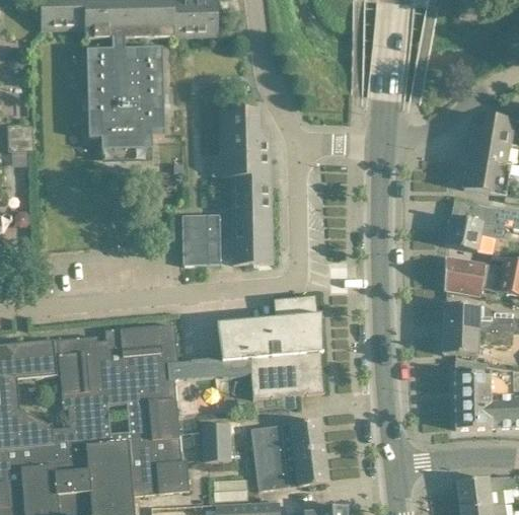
[(40,0),(41,10),(41,28),(84,27),(84,38),(112,37),(112,48),(84,49),(87,136),(100,136),(101,148),(152,147),(151,134),(163,134),(161,47),(124,48),(124,37),(174,35),(218,34),(217,0),(40,0)]
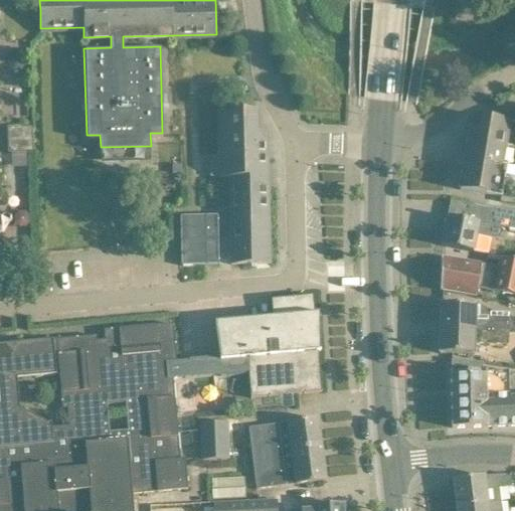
[(258,137),(256,107),(218,109),(219,175),(229,175),(231,262),(271,261),(268,150),(266,150),(266,137),(258,137)]
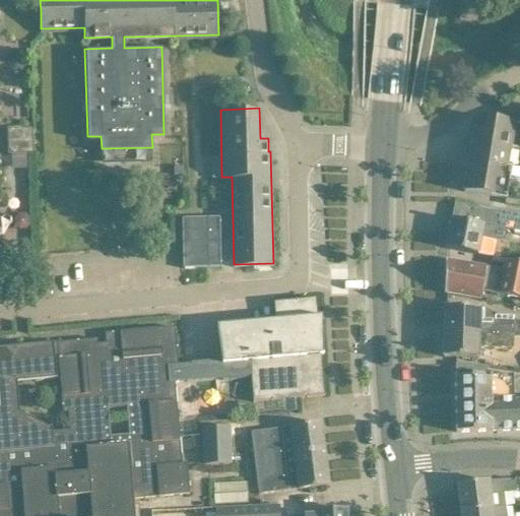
[(519,146),(519,145),(519,120),(486,115),(484,126),(474,125),(469,155),(507,162),(510,145),(519,146)]
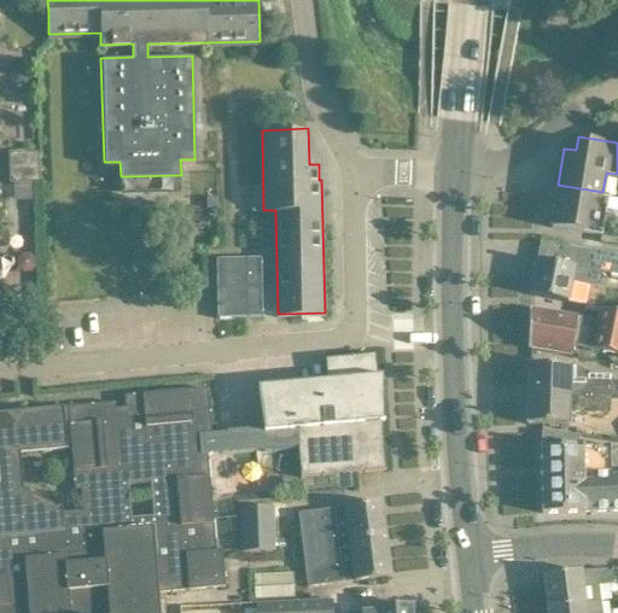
[(9,147),(9,163),(39,162),(39,147),(9,147)]
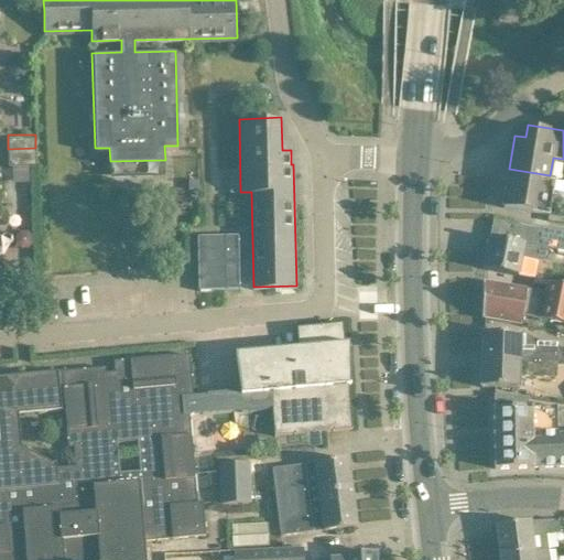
[(9,163),(36,162),(35,148),(8,149),(9,163)]
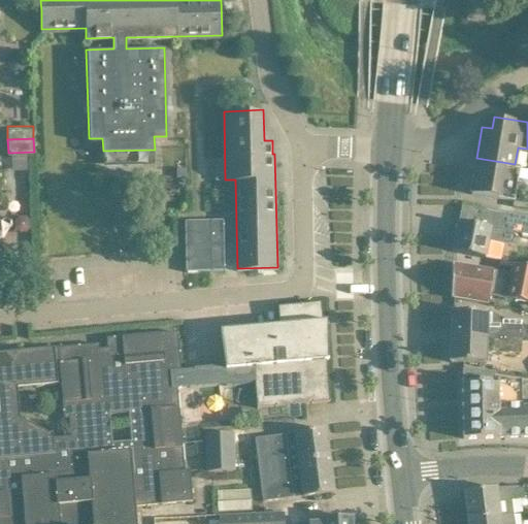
[(515,198),(520,165),(515,164),(476,158),(471,191),(515,198)]
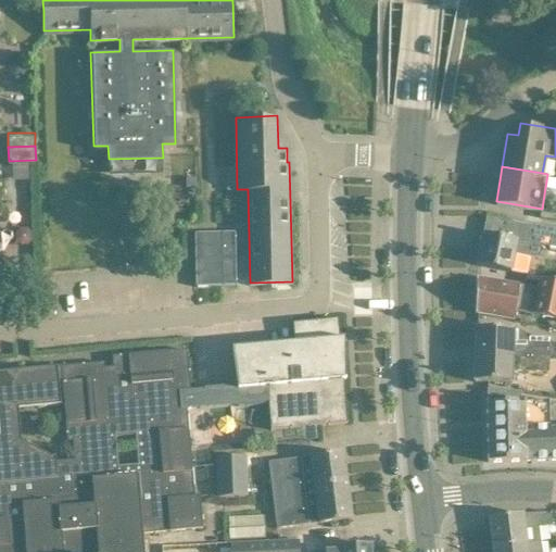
[(482,230),(477,262),(492,265),(510,268),(526,271),(529,253),(540,253),(542,241),(555,243),(555,224),(539,222),(507,216),(504,235),(482,230)]
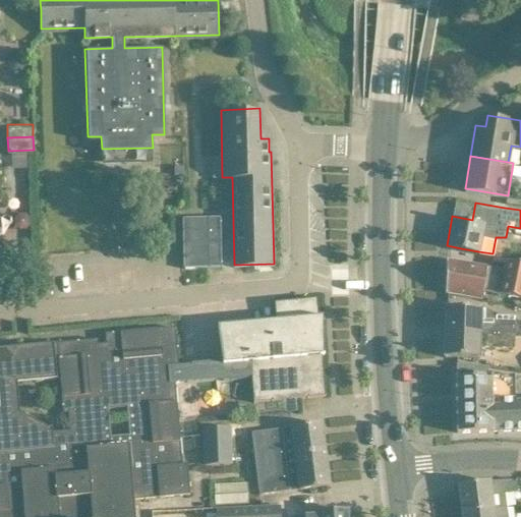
[(220,215),(182,216),(183,265),(221,265),(220,215)]
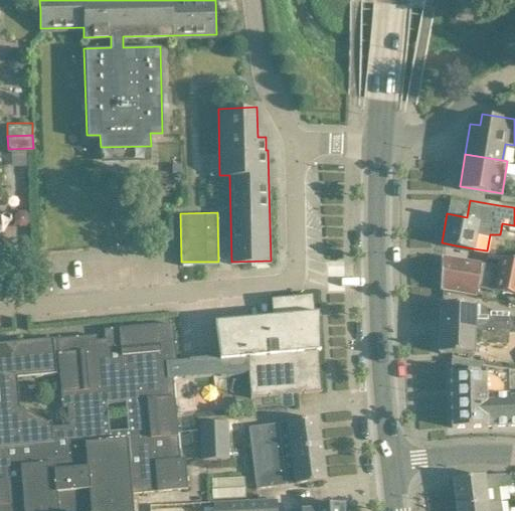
[(514,257),(500,254),(498,266),(481,263),(481,262),(442,254),(441,288),(476,294),(478,284),(514,291),(514,257)]
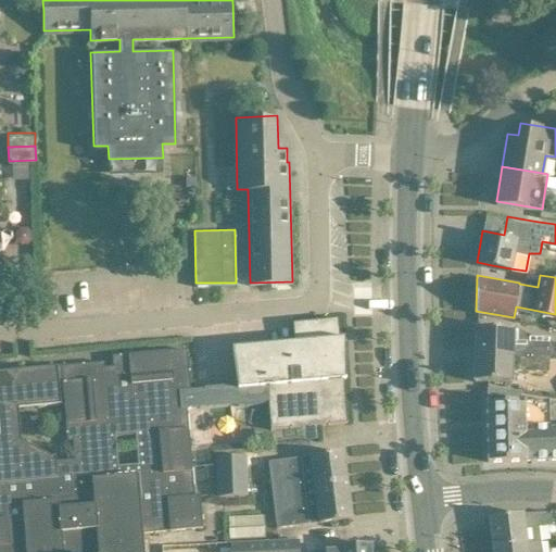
[(0,551),(143,551),(142,530),(181,527),(202,525),(200,492),(194,492),(190,448),(187,410),(187,405),(230,402),(238,403),(245,403),(253,403),(261,401),(268,398),(268,402),(270,427),(341,421),(348,421),(343,377),(345,377),(344,336),(340,336),(338,316),(324,317),(293,321),(294,339),(232,346),(238,383),(205,385),(205,387),(190,388),(187,347),(112,353),(113,364),(104,365),(104,360),(61,363),(0,368),(0,551)]
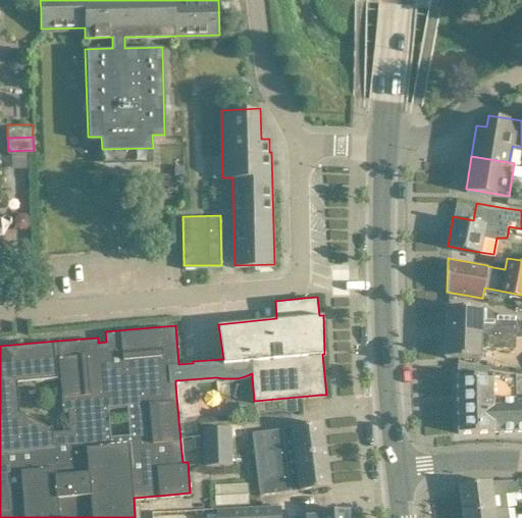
[(448,305),(447,329),(515,332),(515,335),(521,334),(521,318),(516,318),(515,318),(515,313),(497,312),(496,317),(494,317),(494,314),(492,310),(489,307),(485,306),(481,306),(468,306),(449,305),(448,305)]
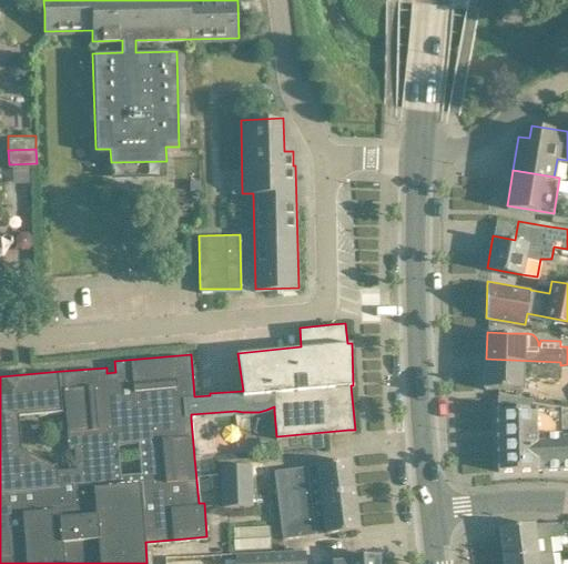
[(486,359),(485,386),(497,386),(507,386),(523,388),(523,375),(560,376),(560,365),(560,362),(486,359)]
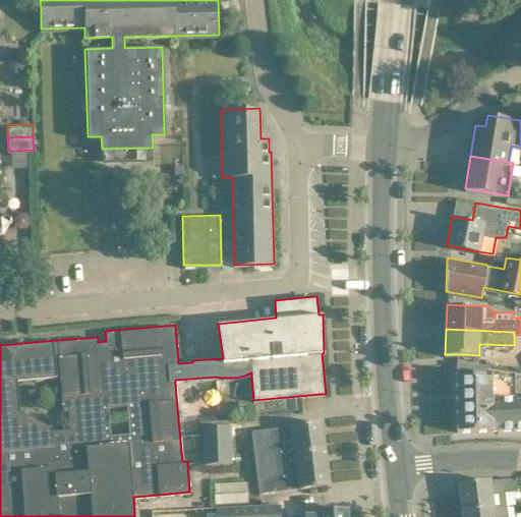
[(457,375),(455,375),(455,376),(457,428),(457,429),(462,429),(463,429),(520,427),(520,374),(514,372),(488,374),(488,364),(477,362),(464,360),(456,361),(457,375)]
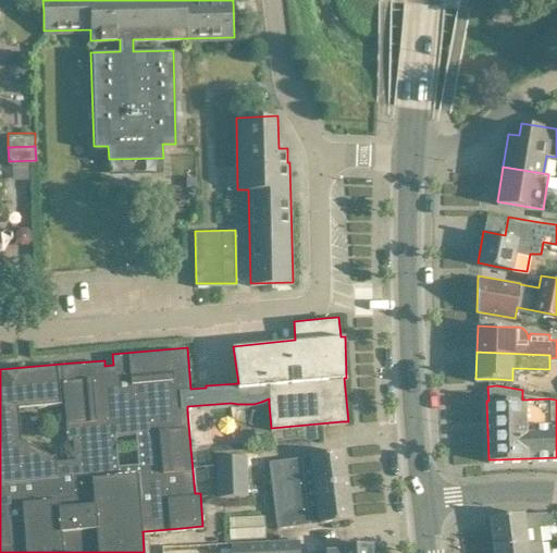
[(348,483),(344,450),(311,454),(311,453),(269,459),(271,481),(273,493),(348,483)]
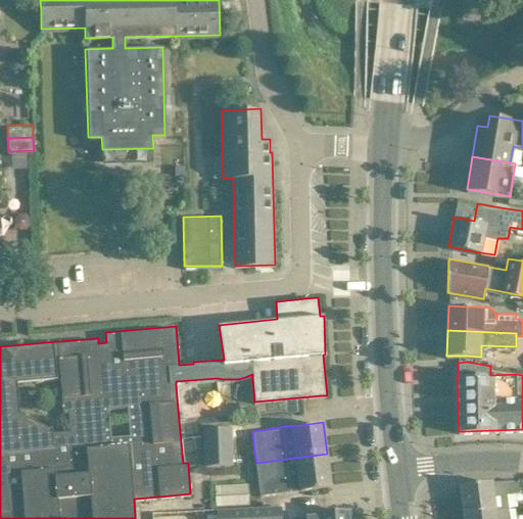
[(204,464),(232,463),(231,426),(203,427),(204,464)]
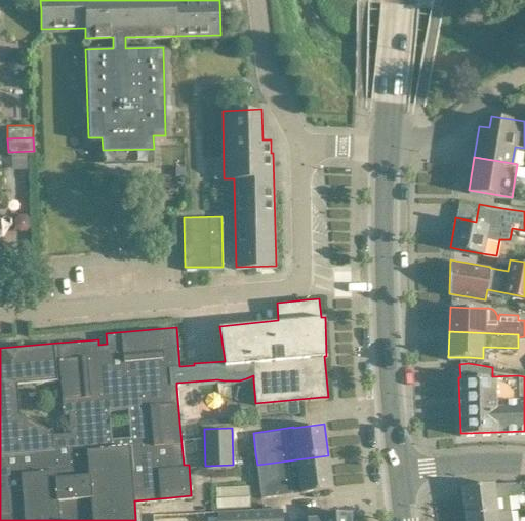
[(303,491),(312,490),(332,487),(328,455),(257,465),(263,496),(303,491)]
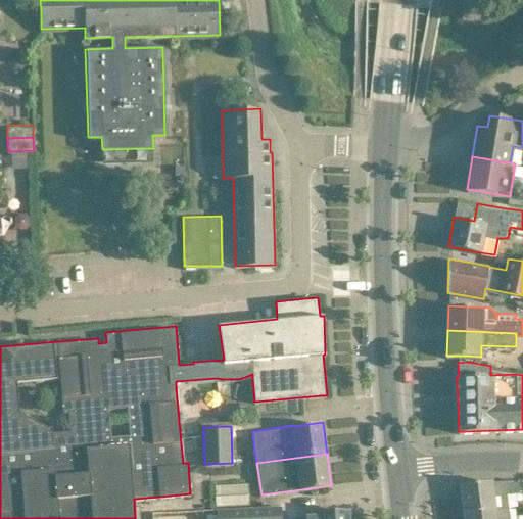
[(491,479),(460,483),(464,512),(495,508),(508,506),(506,492),(520,491),(518,480),(518,478),(517,479),(491,480),(491,479)]
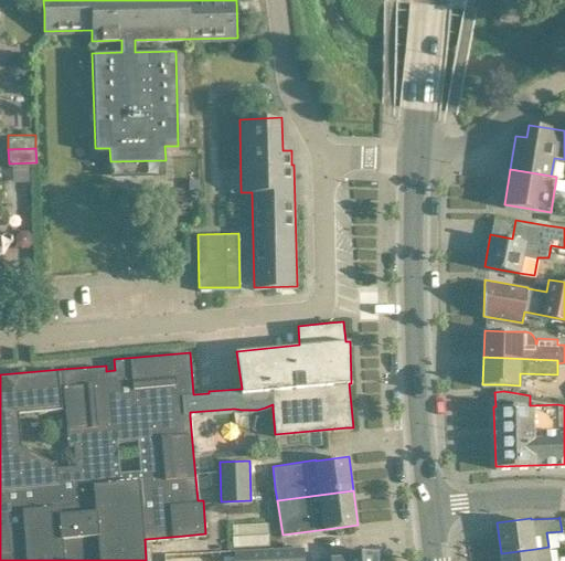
[(233,543),(269,542),(268,520),(233,521),(233,543)]
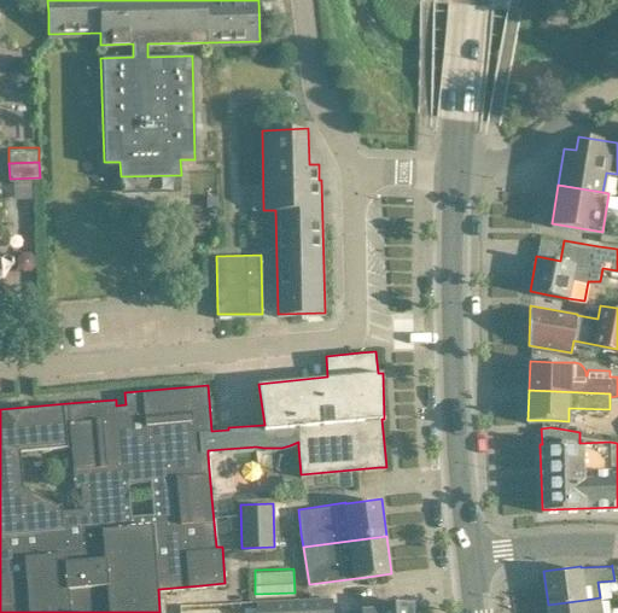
[(332,612),(332,597),(256,601),(256,612),(332,612)]
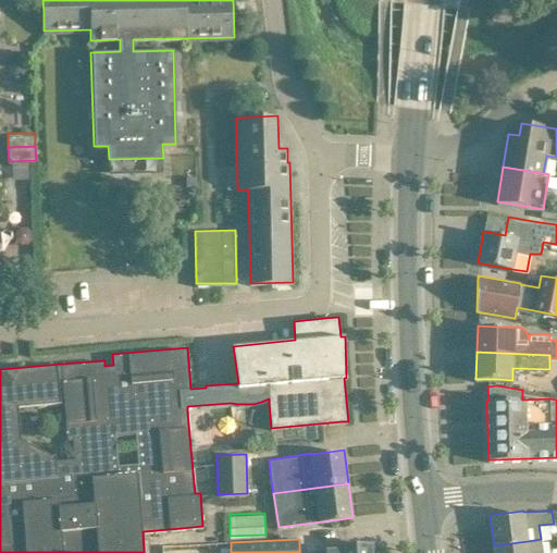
[(528,541),(494,545),(494,552),(542,552),(541,539),(528,541)]
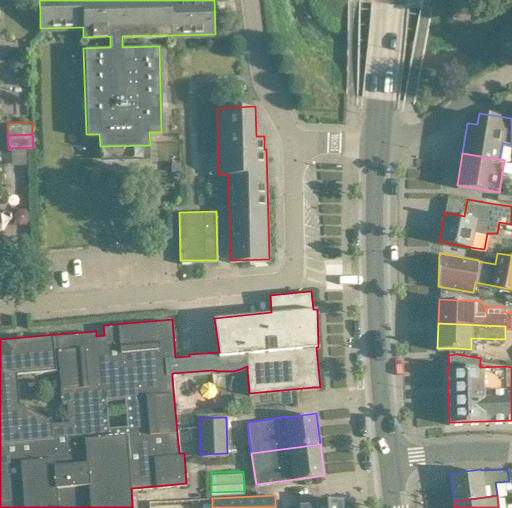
[(341,507),(341,499),(326,499),(321,500),(312,500),(312,503),(300,504),(295,504),(295,507),(341,507)]
